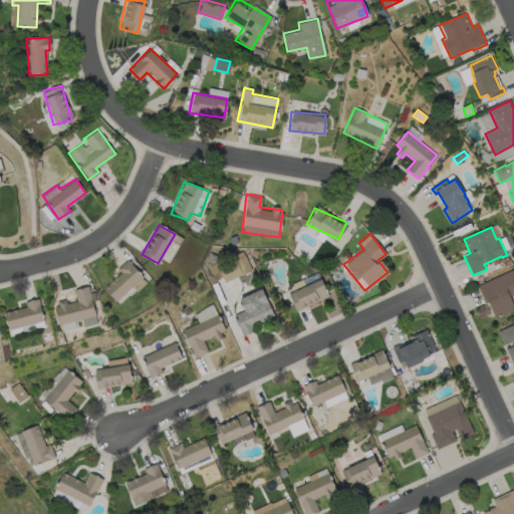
[(250,270),(243,253),(216,263),(223,281),(250,270)]
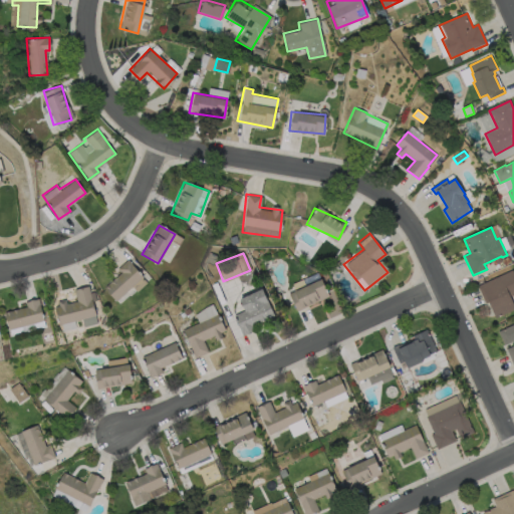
[(511,262),(505,265),(502,260),(509,257),(511,262)]
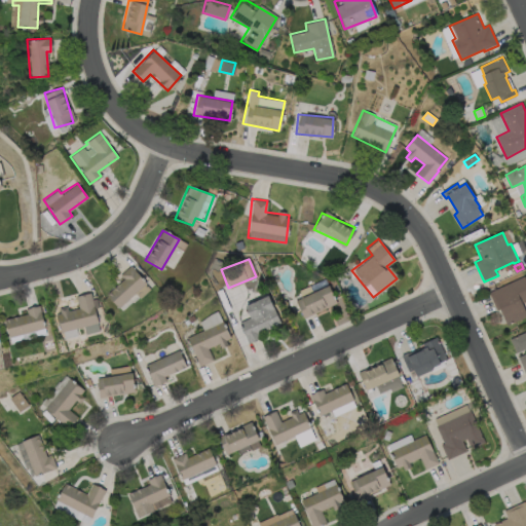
[(145,283),(129,265),(119,274),(122,277),(105,294),(118,308),(145,283)]
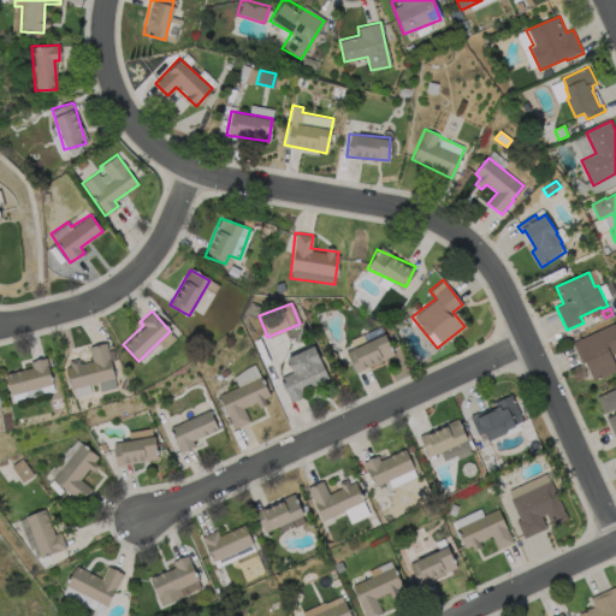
[(615,354),(611,356),(615,366),(615,371),(594,381),(586,362),(582,363),(573,343),(615,324),(615,326),(615,354)]
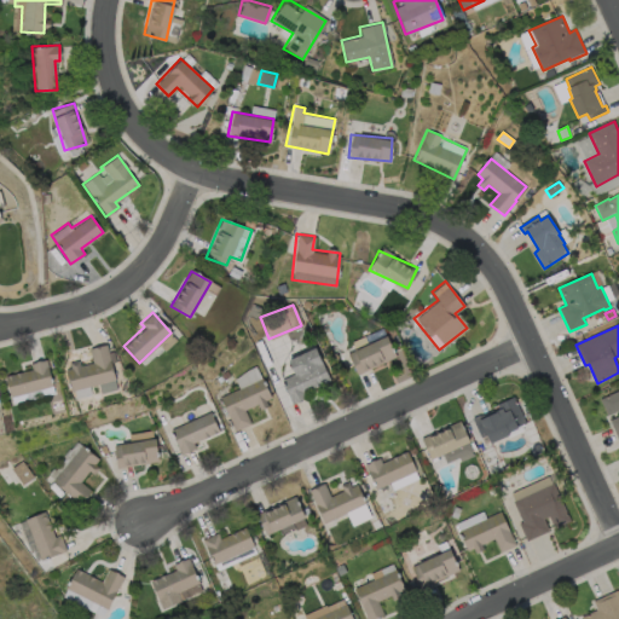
[(395,357),(386,335),(346,352),(356,374),(395,357)]
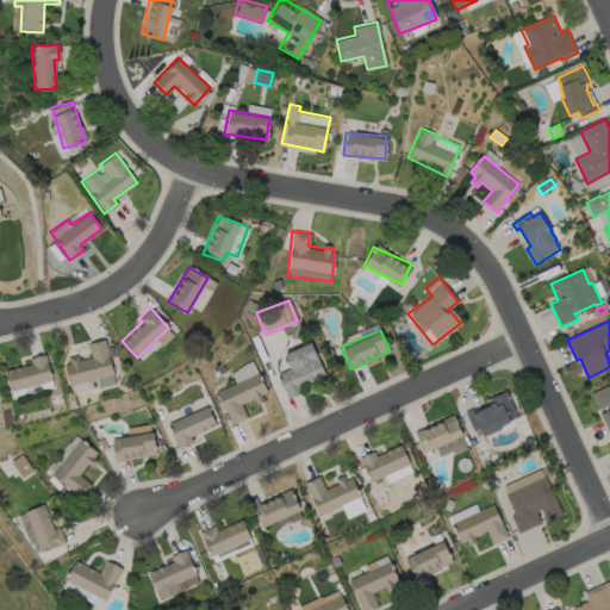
[(116,385),(109,348),(106,348),(104,338),(87,342),(91,356),(78,360),(76,354),(63,356),(69,384),(97,379),(98,387),(116,385)]
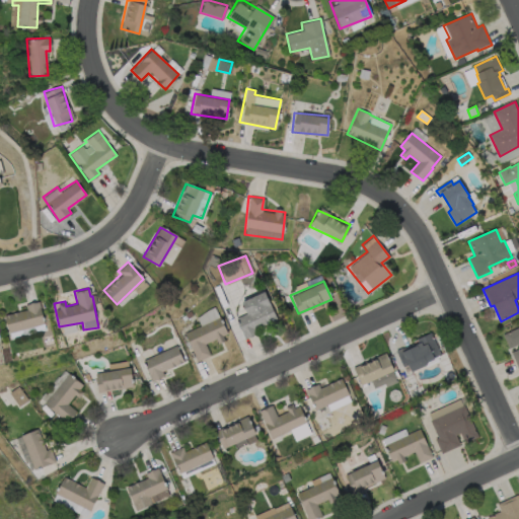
[(242,335),(277,322),(265,291),(240,300),(245,313),(235,316),(242,335)]
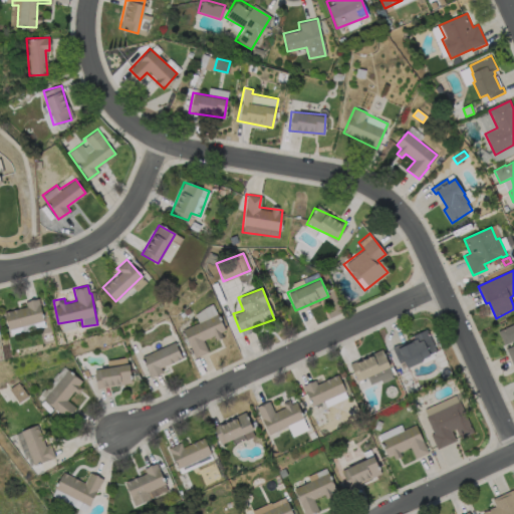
[(43,320),(38,297),(24,301),(25,306),(3,311),(8,329),(43,320)]
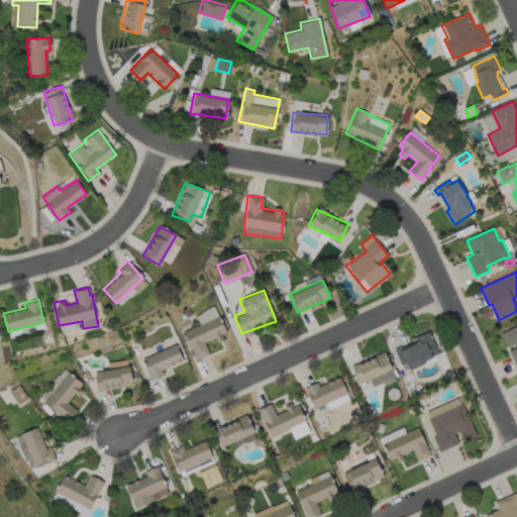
[(183,330),(194,359),(208,353),(204,341),(214,337),(216,341),(226,337),(213,306),(195,313),(199,324),(183,330)]
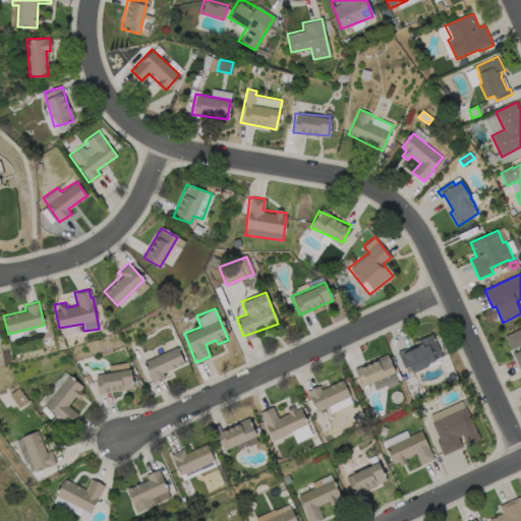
[(520,329),(520,370),(514,354),(520,350),(520,345),(512,350),(506,336),(520,329)]
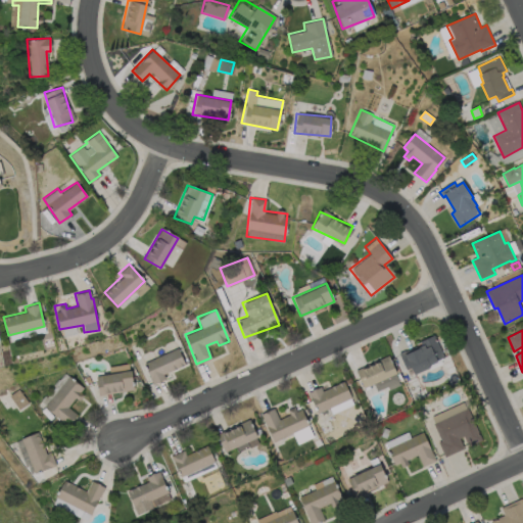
[(435,335),(445,358),(437,362),(438,363),(430,366),(431,368),(415,375),(412,368),(407,370),(399,353),(406,350),(407,351),(417,347),(417,348),(422,346),(420,342),(435,335)]
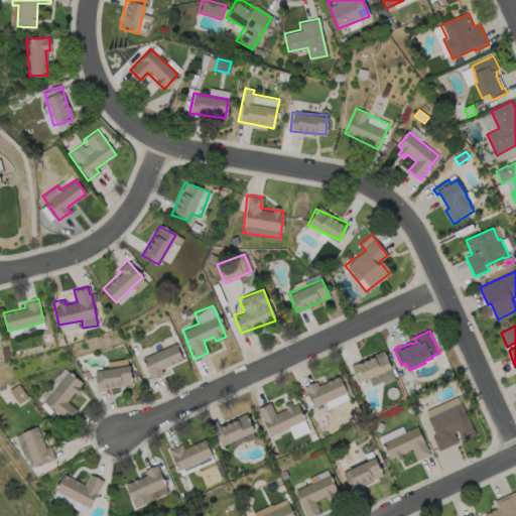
[(163,373),(161,369),(182,359),(174,343),(141,358),(150,379),(163,373)]
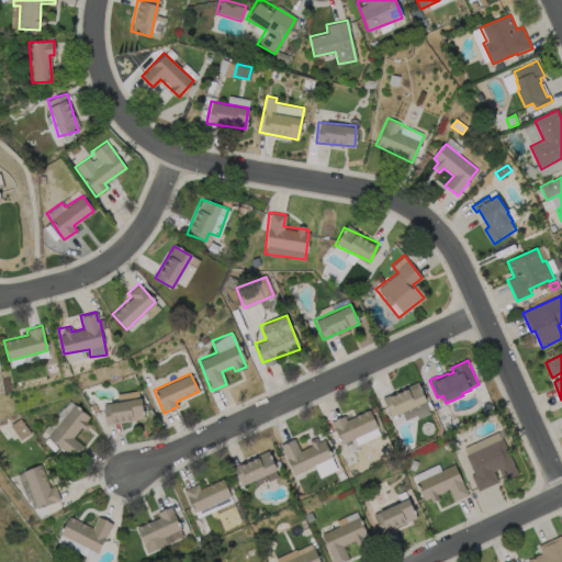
[(428,411),(430,414),(419,419),(417,416),(406,422),(402,413),(392,417),(383,398),(418,382),(427,402),(426,402),(429,409),(428,411)]
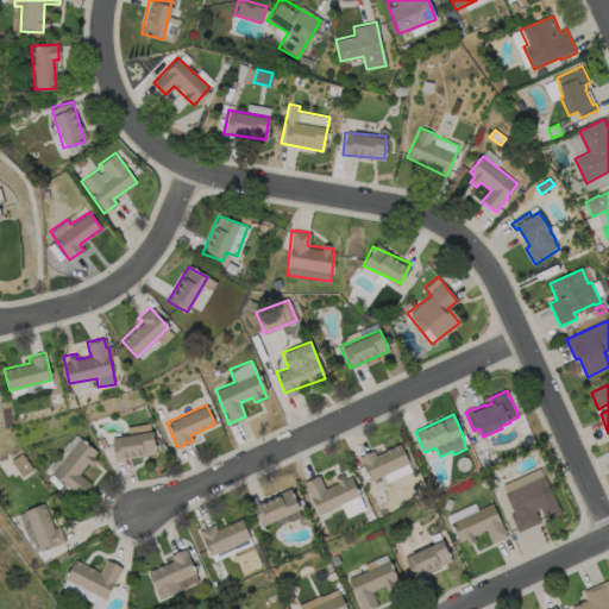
[(126,426),(127,433),(150,431),(149,424),(126,426)]
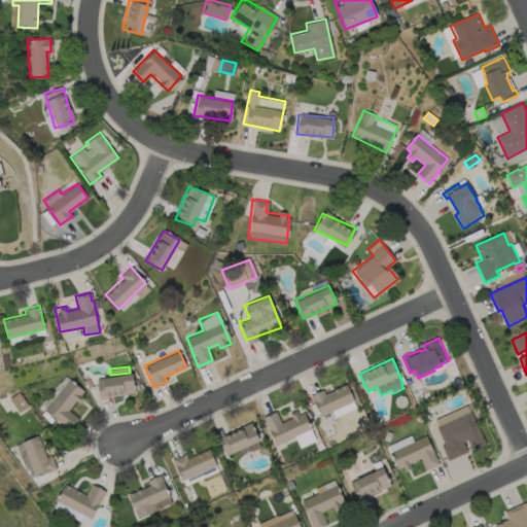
[(96,379),(99,397),(134,391),(131,373),(96,379)]
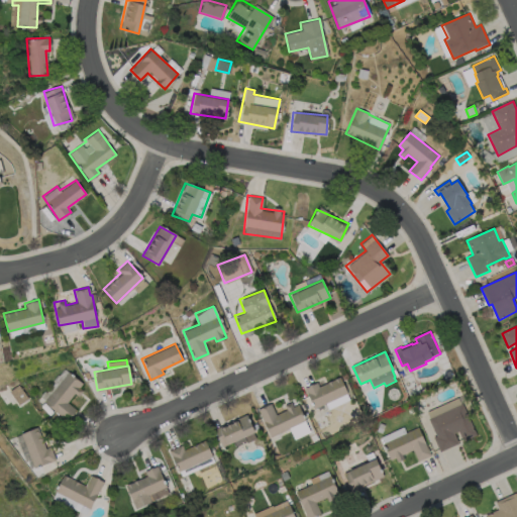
[(66,421),(76,410),(68,402),(82,386),(67,372),(42,400),(66,421)]
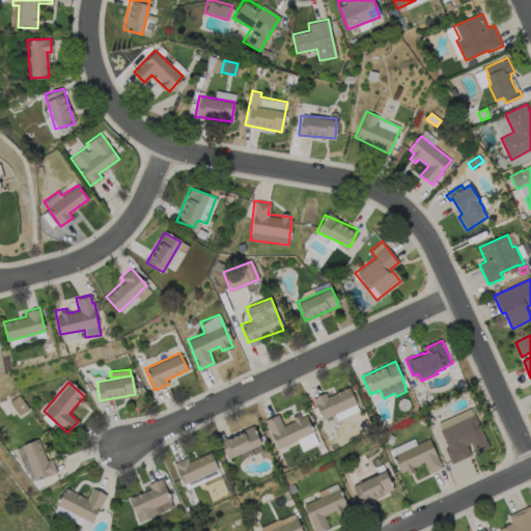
[(327,395),(325,392),(312,397),(320,419),(334,414),(336,418),(345,415),(343,411),(357,406),(348,387),(327,395)]
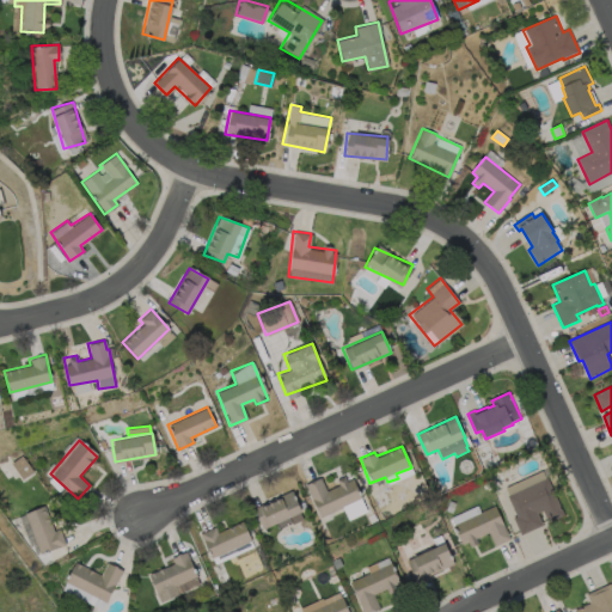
[(11,461),(19,478),(29,475),(22,457),(11,461)]
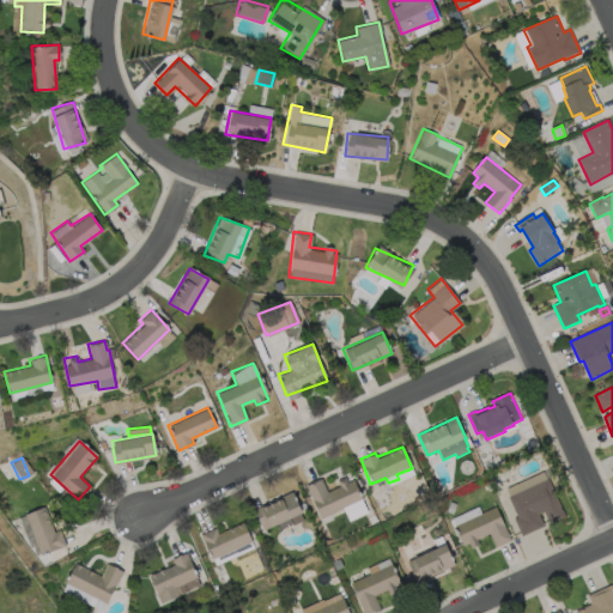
[(319,517),(343,508),(347,520),(365,513),(349,473),(335,479),(338,485),(326,491),(321,478),(305,484),(319,517)]
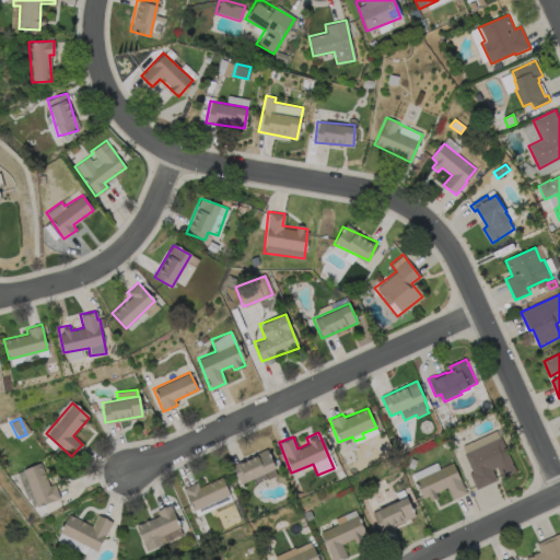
[(501,438),(516,471),(502,478),(498,467),(492,469),(498,480),(477,490),(470,474),(474,473),(465,454),(501,438)]
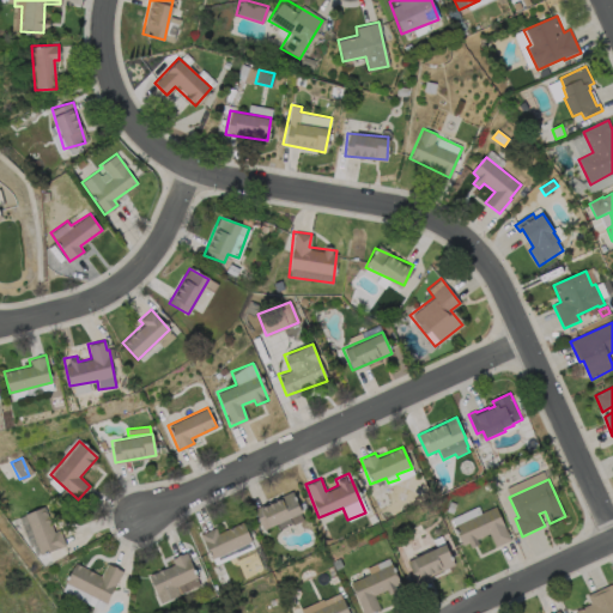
[(254,508),(262,529),(275,523),(278,529),(303,519),(292,492),(254,508)]
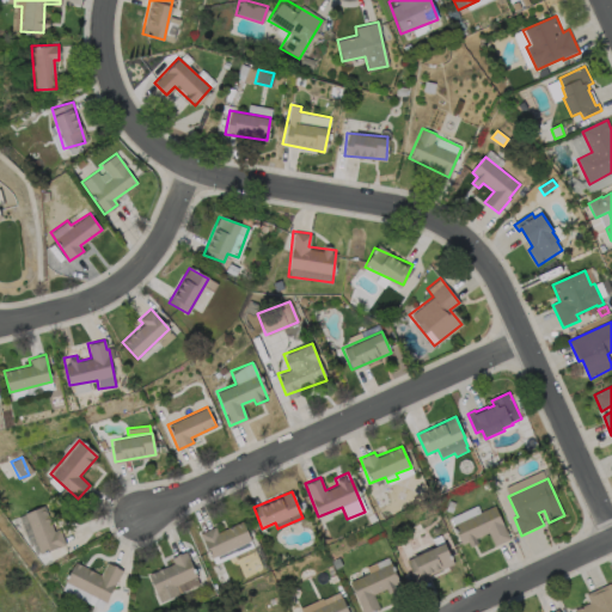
[(457,503),(452,513),(446,510),(451,501),(457,503)]
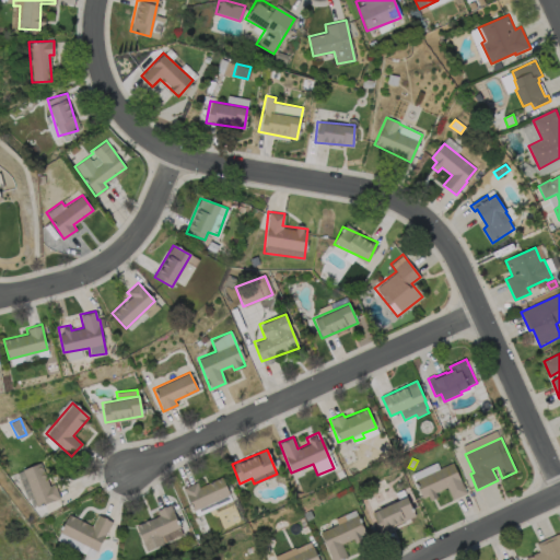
[(59,498),(54,483),(48,485),(39,462),(22,469),(35,506),(59,498)]
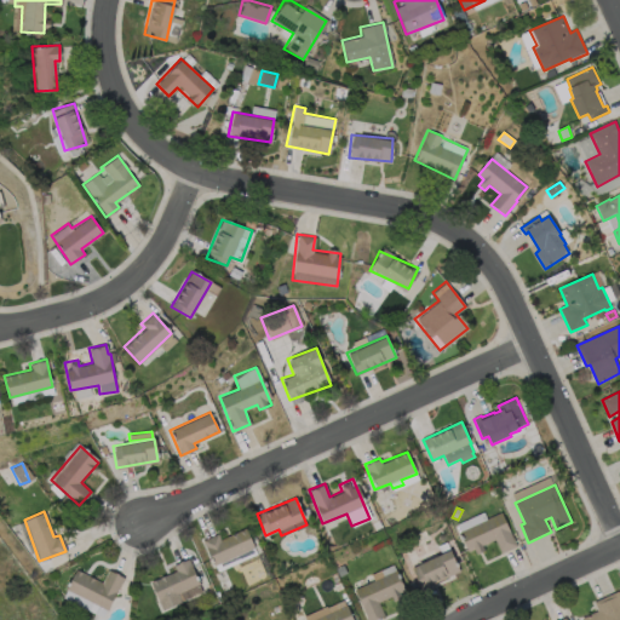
[(486,520),(483,512),(455,521),(458,528),(486,520)]
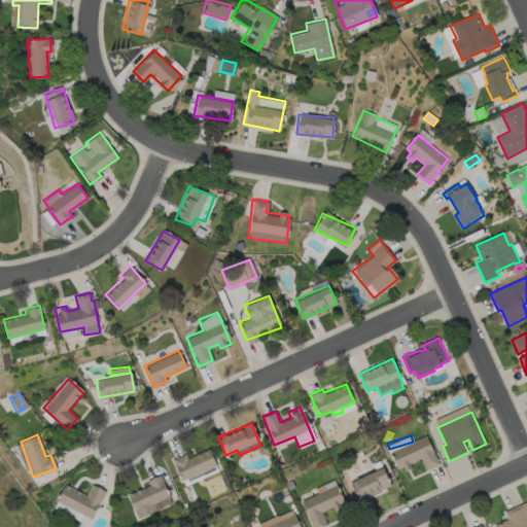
[(427,435),(441,464),(426,471),(421,459),(411,464),(413,468),(406,471),(403,467),(399,469),(391,453),(427,435)]
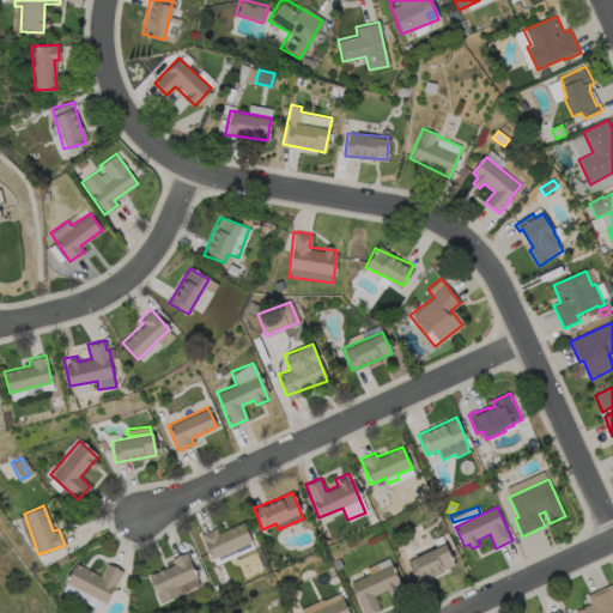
[(200,533),(214,564),(254,546),(242,521),(217,533),(214,527),(200,533)]
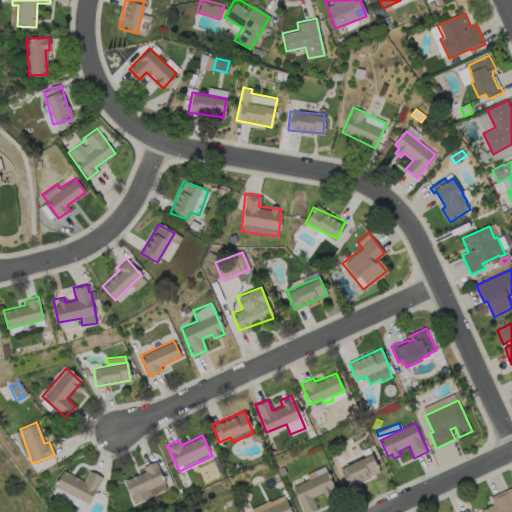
[(380,472),(349,487),(341,469),(372,455),(380,472)]
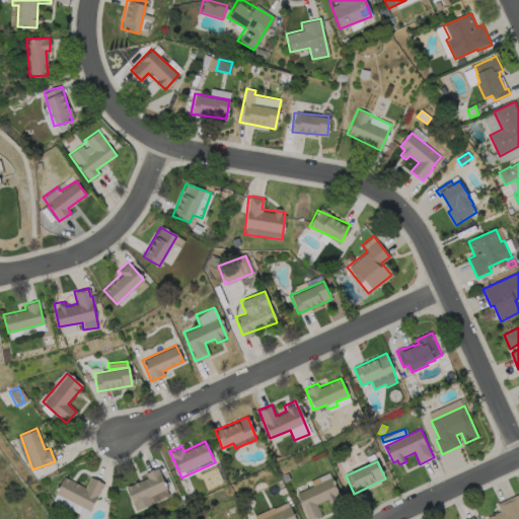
[(126,485),(134,509),(168,498),(158,467),(144,471),(146,477),(126,485)]
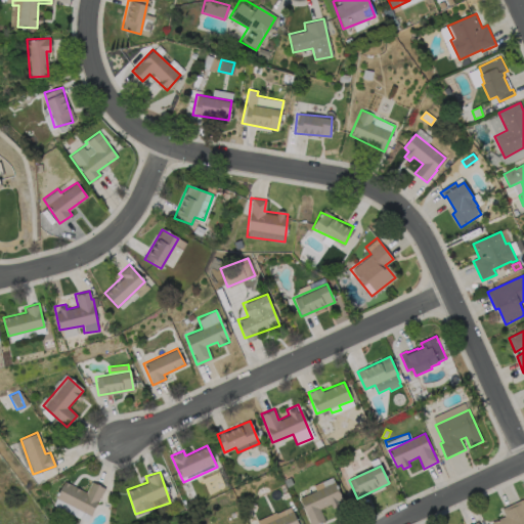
[(315,490),(299,496),(308,523),(314,523),(323,521),(319,510),(342,501),(333,476),(312,484),(315,490)]
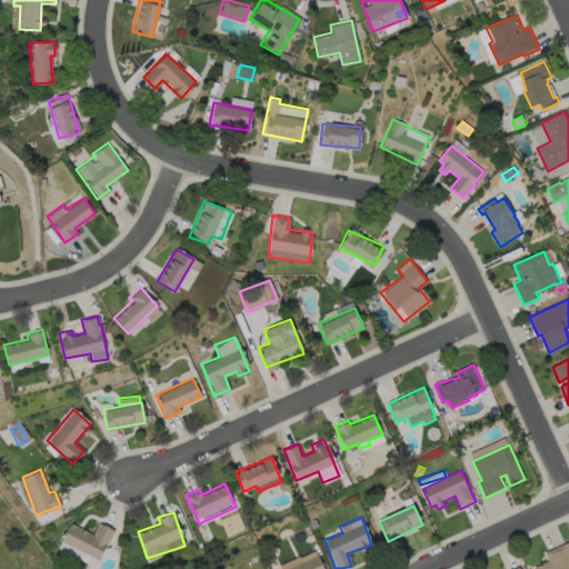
[(92,533),(69,521),(56,547),(95,566),(113,529),(99,521),(92,533)]
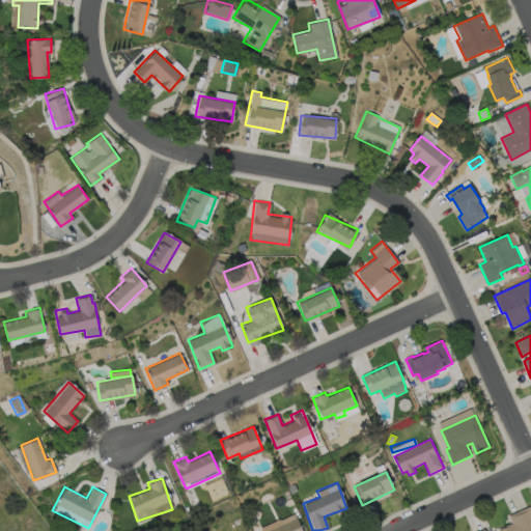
[(530,530),(499,530),(512,524),(509,516),(530,507),(530,509),(530,530)]
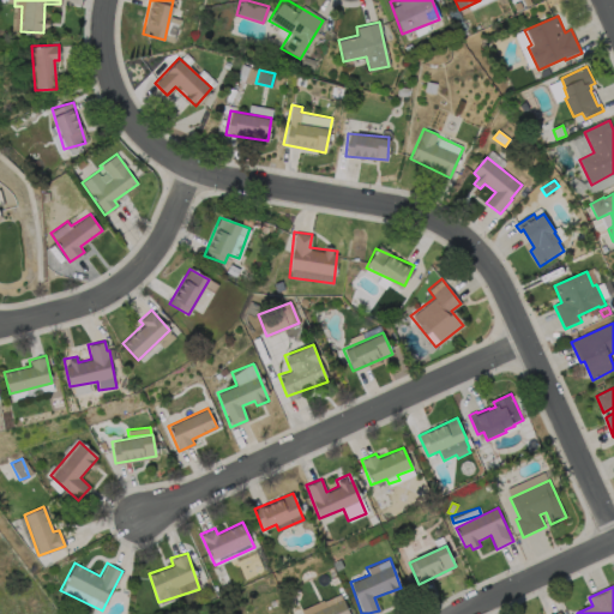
[(300,609),(301,613),(348,613),(339,593),(300,609)]
